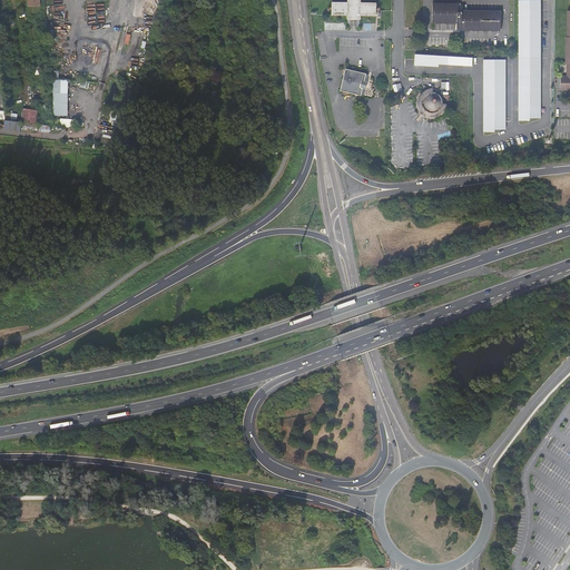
[(346,17),(346,20),(360,20),(360,17),(375,17),(375,3),(360,3),(360,0),(346,0),(346,2),(332,2),(332,16),(337,16),(346,17)]
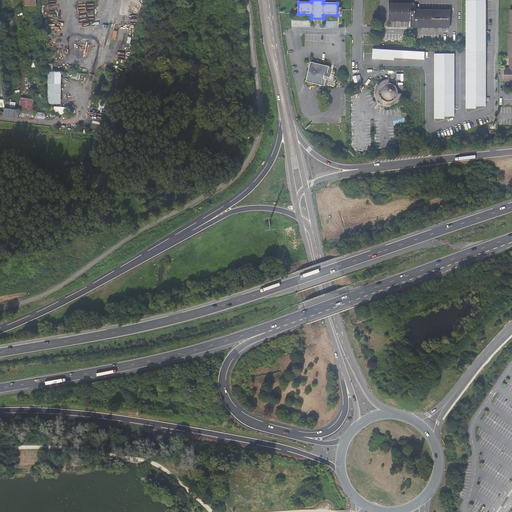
[(486,106),(486,0),(476,0),(466,0),(465,0),(466,108),(476,108),(476,106),(486,106)]
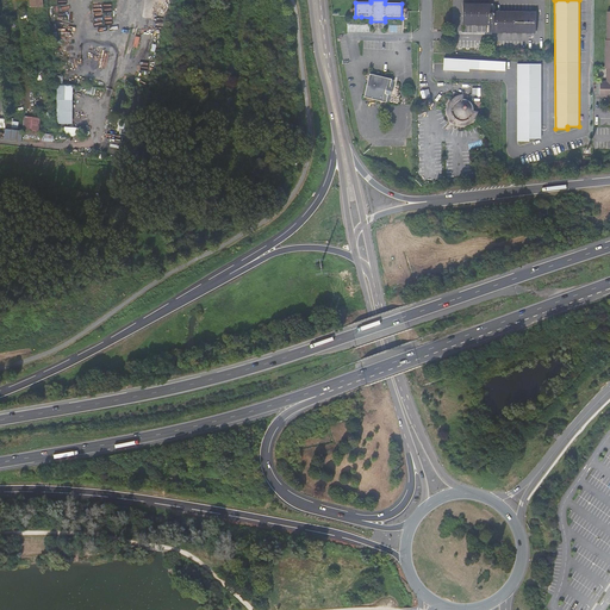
[(536,14),(490,13),(490,6),(465,6),(465,24),(490,24),(490,31),(536,31),(536,14)]
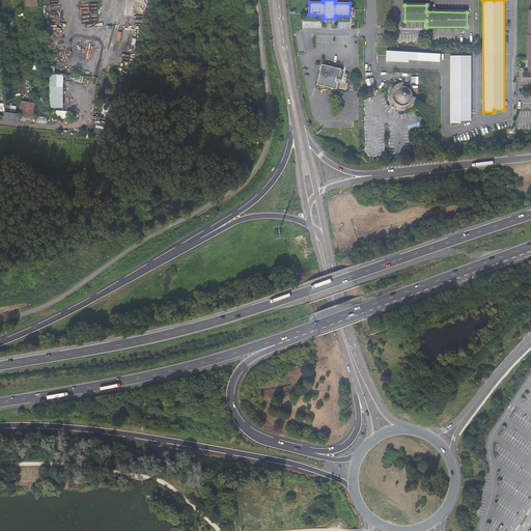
[(524,85),(530,84),(530,8),(530,9),(530,35),(529,35),(528,60),(529,60),(529,72),(524,72),(524,75),(520,75),(520,83),(524,83),(524,85)]
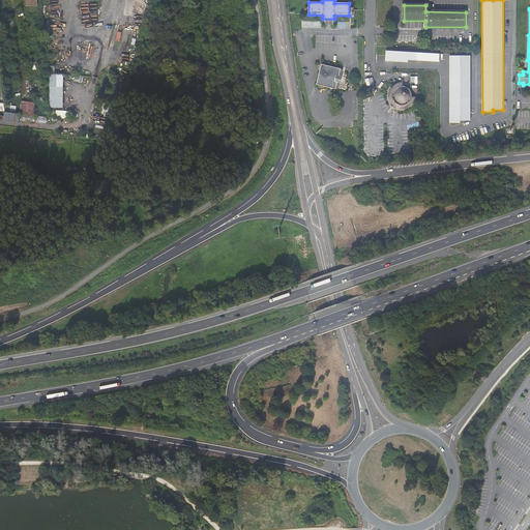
[(440,54),(386,51),(385,61),(408,62),(408,60),(439,61),(440,54)]
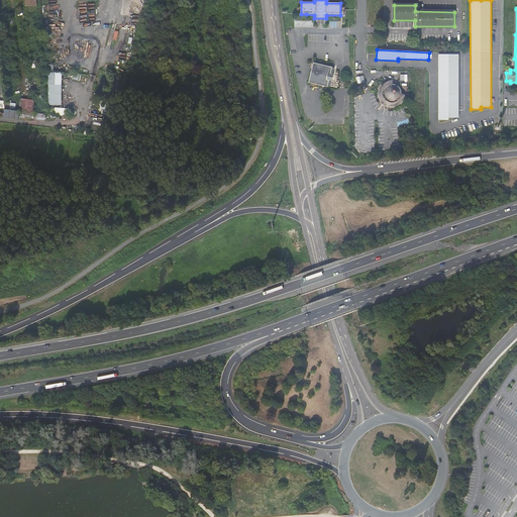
[(459,55),(438,55),(438,119),(448,119),(448,117),(459,117),(459,55)]
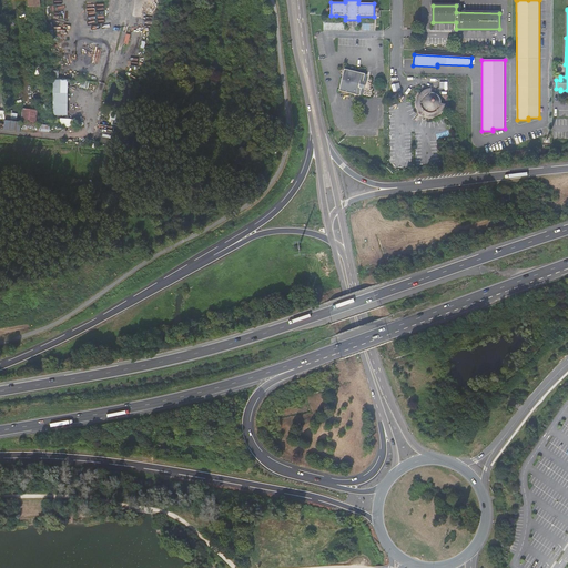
[(31,66),(32,78),(43,78),(42,64),(31,66)]
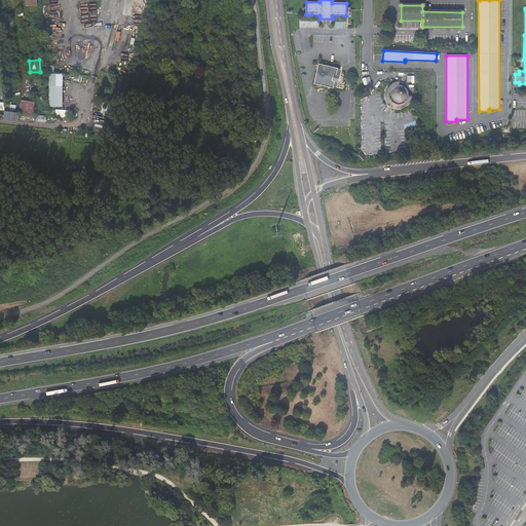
[(339,69),(318,66),(316,73),(313,85),(328,88),(334,90),(336,84),(332,84),(334,76),(337,77),(339,69)]
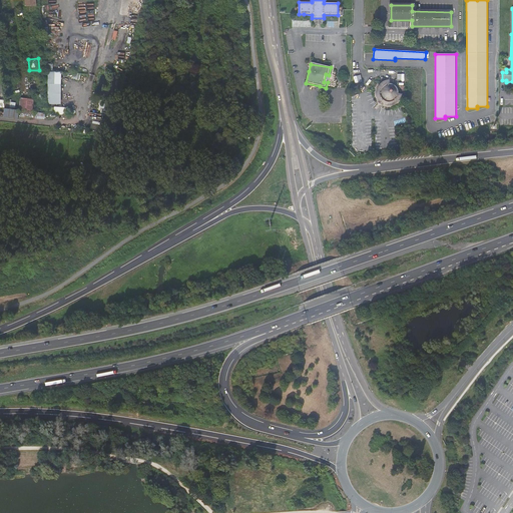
[(48,71),(48,103),(61,103),(62,71),(48,71)]
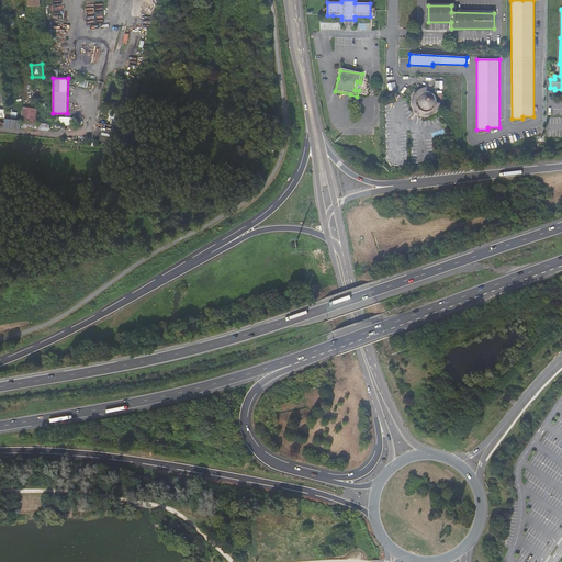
[(428,96),(429,96),(429,94),(430,91),(428,90),(426,90),(424,91),(422,91),(419,93),(417,94),(416,97),(416,98),(415,99),(415,101),(415,102),(415,104),(415,107),(415,108),(416,109),(416,110),(417,112),(418,113),(420,114),(422,115),(425,116),(426,116),(428,116),(430,116),(433,115),(435,114),(436,113),(437,112),(438,111),(439,109),(440,108),(440,105),(440,103),(440,101),(440,100),(439,99),(439,98),(437,99),(435,100),(435,102),(435,104),(435,107),(434,109),(431,110),(429,111),(427,111),(424,111),(422,109),(422,108),(420,107),(419,104),(419,103),(420,100),(422,98),(424,97),(426,96),(428,96)]
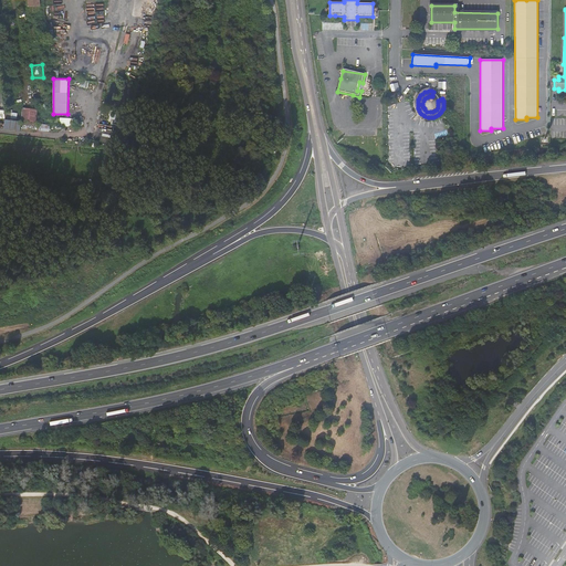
[(438,107),(438,105),(438,103),(438,101),(440,100),(439,98),(438,97),(436,96),(435,95),(432,95),(432,96),(431,96),(429,96),(427,97),(425,98),(423,101),(422,104),(422,105),(423,107),(425,108),(425,109),(427,112),(430,112),(432,112),(435,111),(437,109),(438,107)]
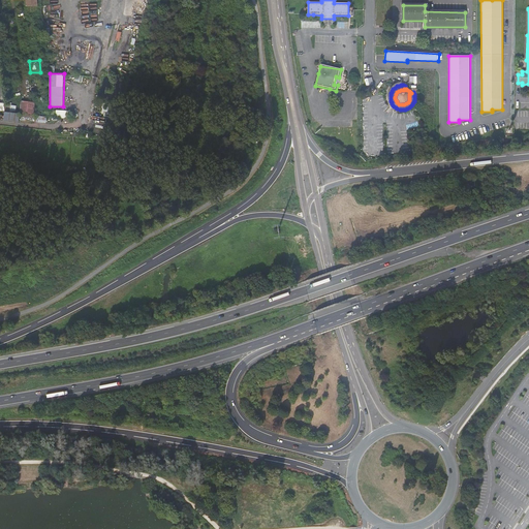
[(110,117),(111,105),(104,104),(102,116),(110,117)]
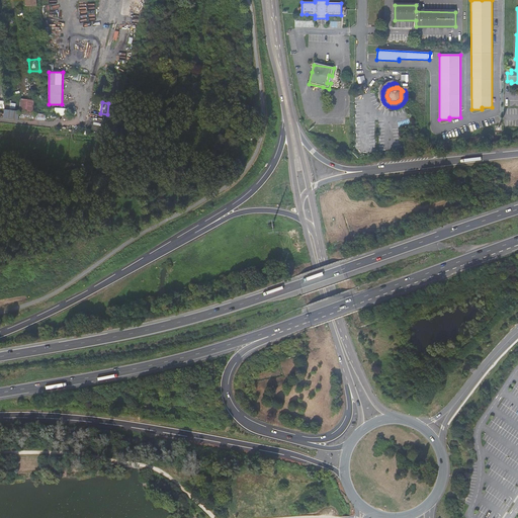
[(17,104),(17,110),(27,112),(31,112),(32,106),(17,104)]
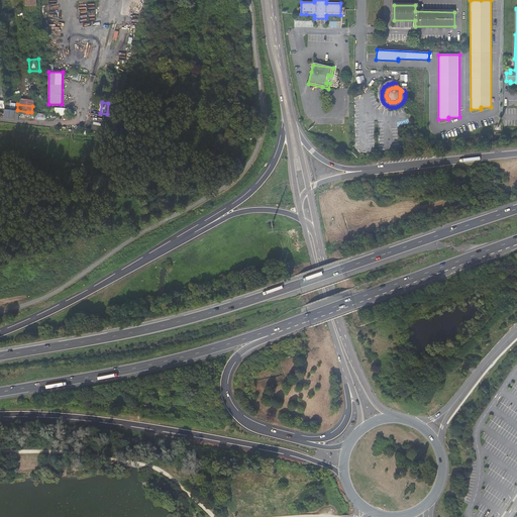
[(17,110),(3,109),(0,109),(0,117),(16,119),(16,116),(17,110)]
